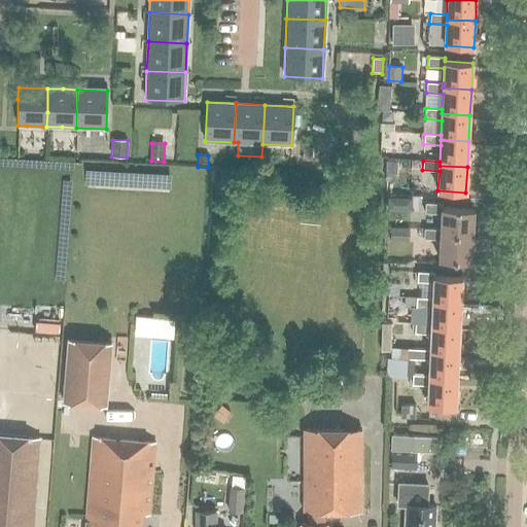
[(396,207),(397,198),(388,198),(387,211),(392,211),(396,207)]
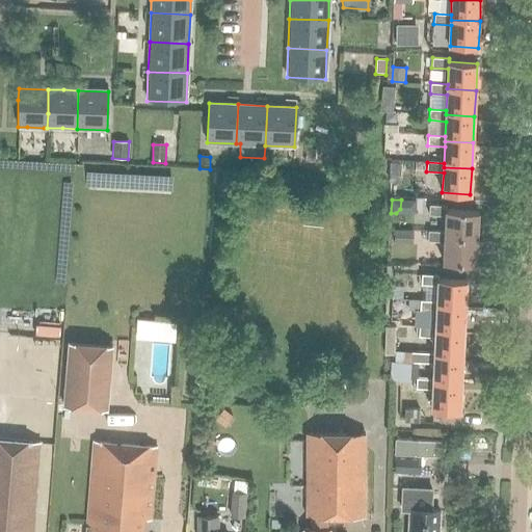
[(446,217),(446,232),(446,238),(477,239),(479,212),(447,210),(447,207),(430,206),(430,216),(446,217)]
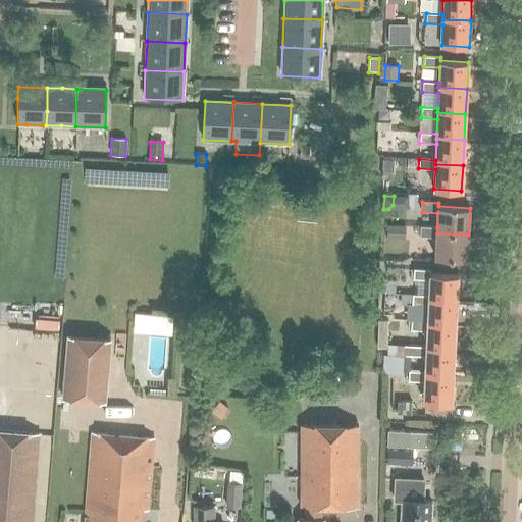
[(386,240),(405,241),(406,227),(386,225),(386,240)]
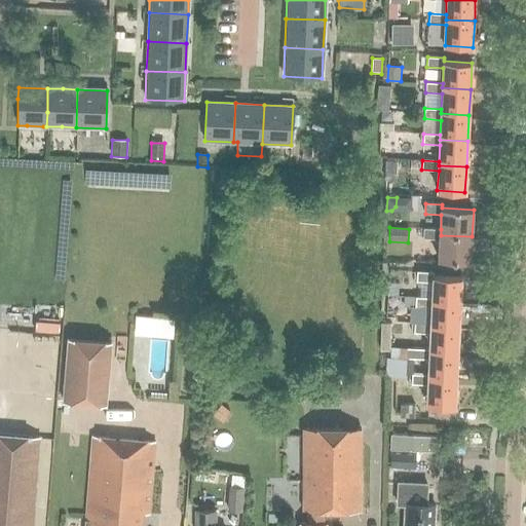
[(441,235),(441,229),(423,228),(423,239),(440,240),(439,261),(471,263),(472,236),(441,235)]
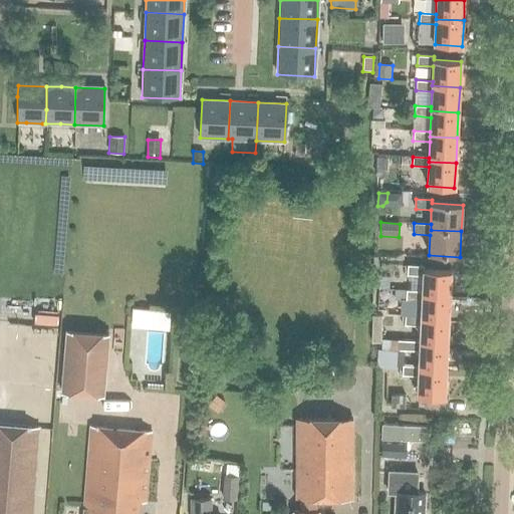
[(423,296),(450,298),(451,273),(424,271),(424,267),(408,266),(408,276),(424,277),(423,292),(423,296)]
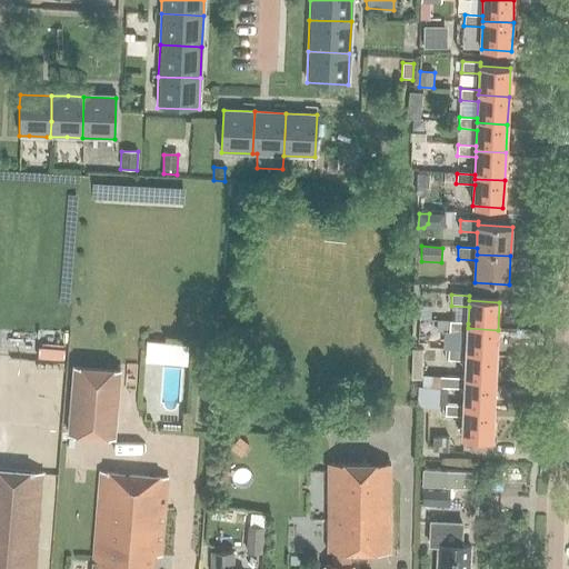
[(467,335),(466,350),(466,356),(496,358),(498,330),(468,328),(468,323),(450,321),(449,332),(467,335)]
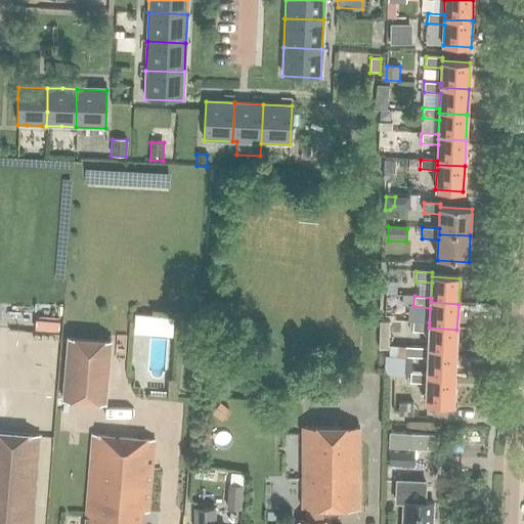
[(405,315),(405,299),(388,299),(388,315),(405,315)]
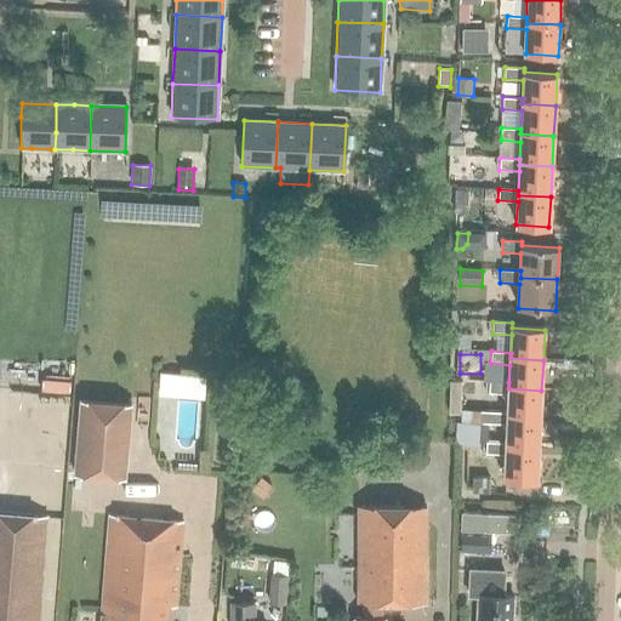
[(72,376),(72,355),(15,355),(15,376),(72,376)]
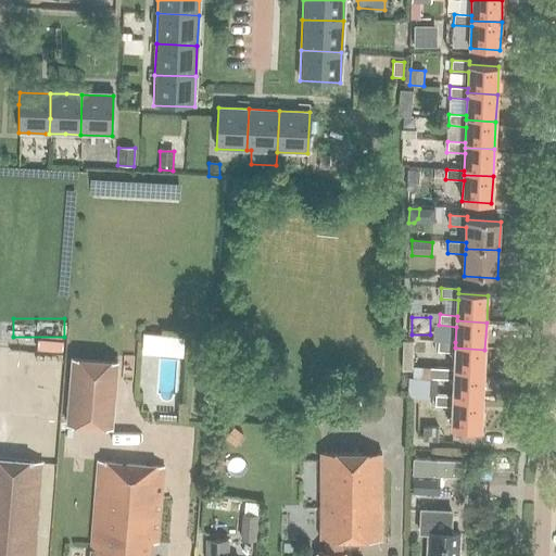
[(169,357),(184,358),(185,338),(171,337),(169,357)]
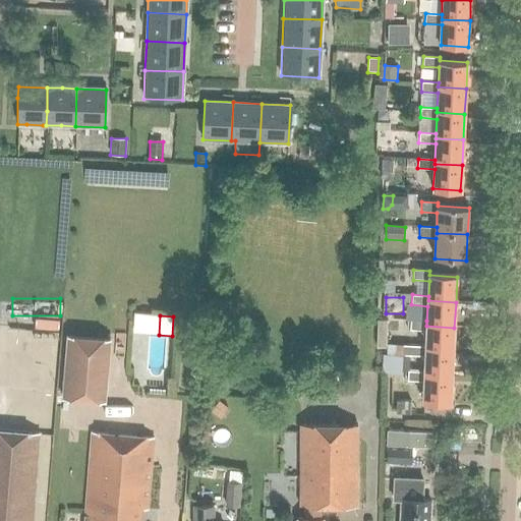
[(378,320),(377,347),(387,347),(387,321),(378,320)]
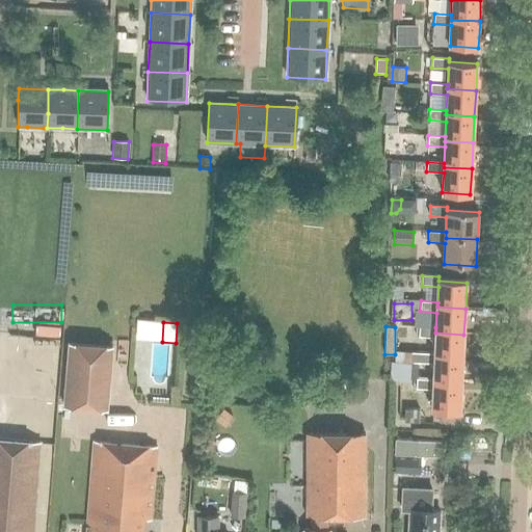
[(433,358),(462,361),(463,335),(435,333),(435,327),(419,326),(419,338),(434,339),(434,354),(433,358)]
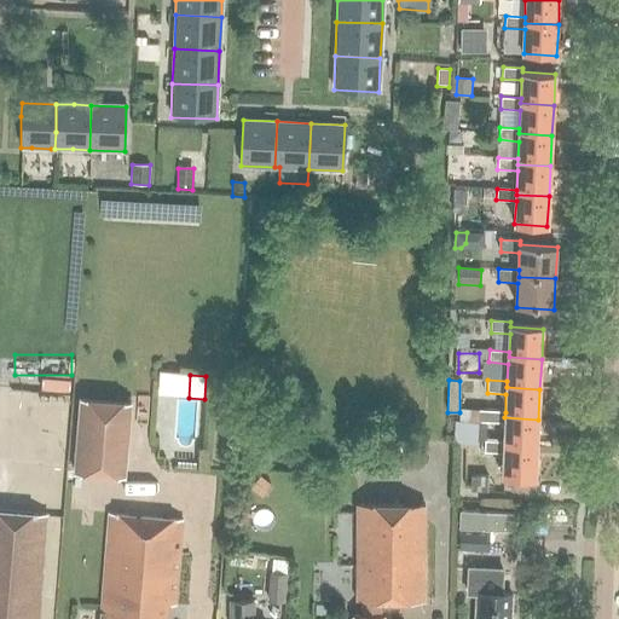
[(132,401),(79,398),(73,474),(126,478),(132,401)]
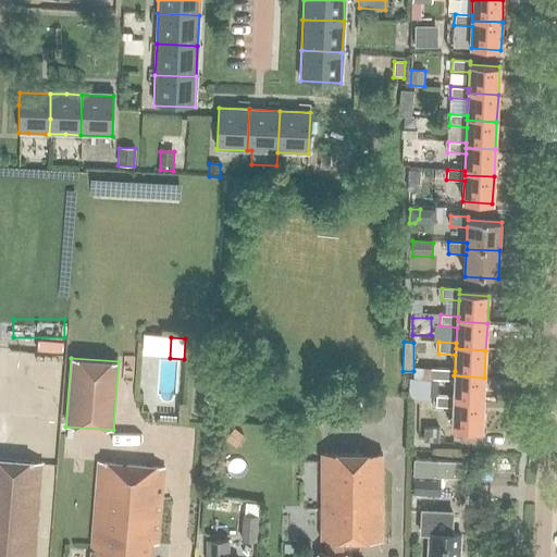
[(416,368),(416,380),(426,380),(426,369),(416,368)]
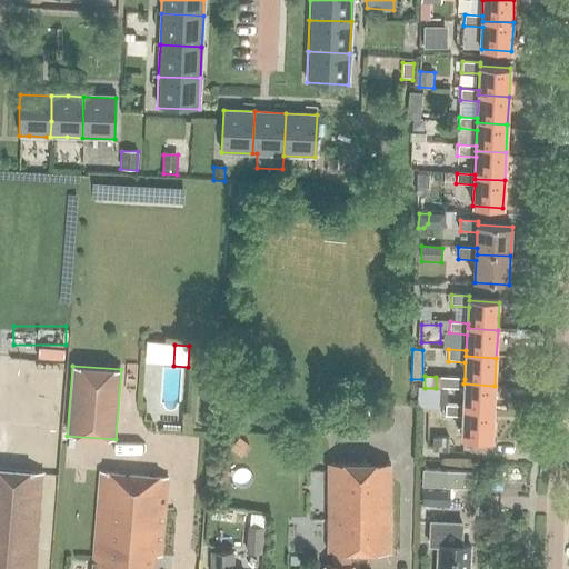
[(463,390),(462,406),(462,411),(493,413),(495,386),(463,383),(465,379),(447,378),(446,389),(463,390)]
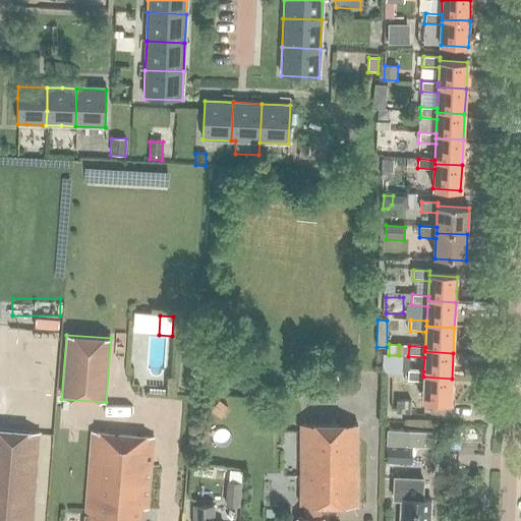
[(423,377),(423,371),(408,370),(407,381),(423,382),(422,402),(451,404),(452,379),(423,377)]
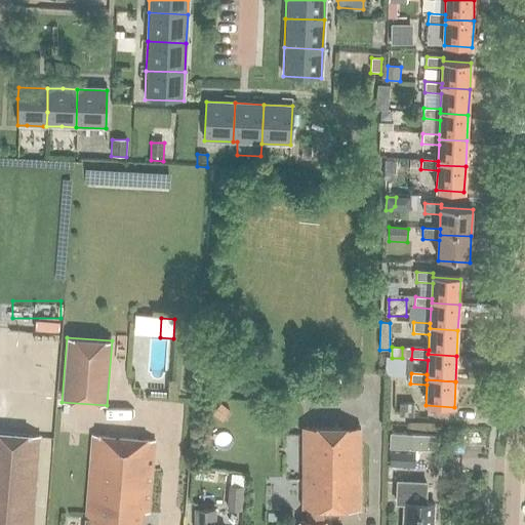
[(400,403),(400,417),(413,417),(413,404),(400,403)]
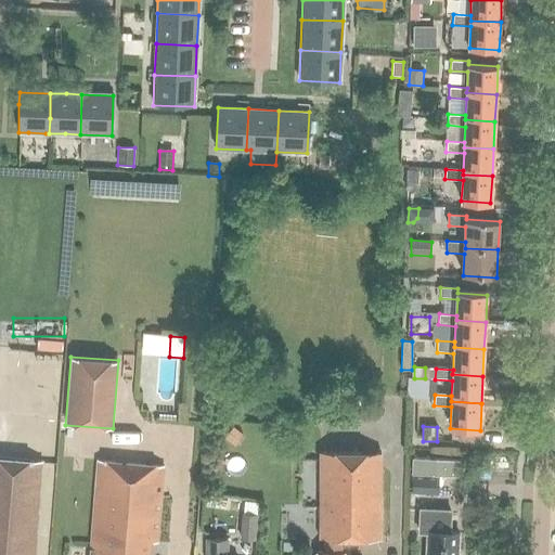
[(243,435),(233,427),(222,440),(232,449),(243,435)]
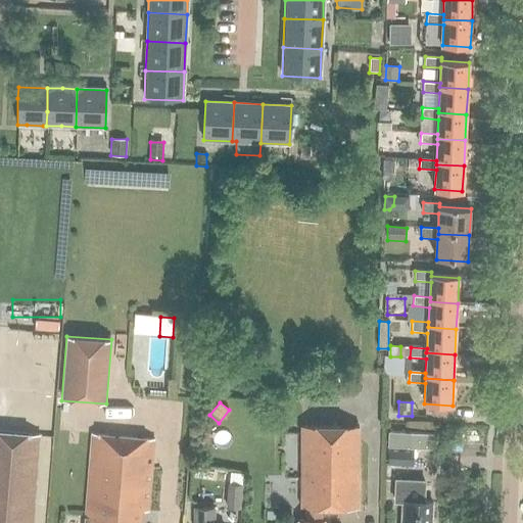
[(322,507),(358,507),(359,426),(302,425),(301,506),(305,506),(305,519),(297,519),(297,522),(325,522),(325,519),(322,519),(322,507)]
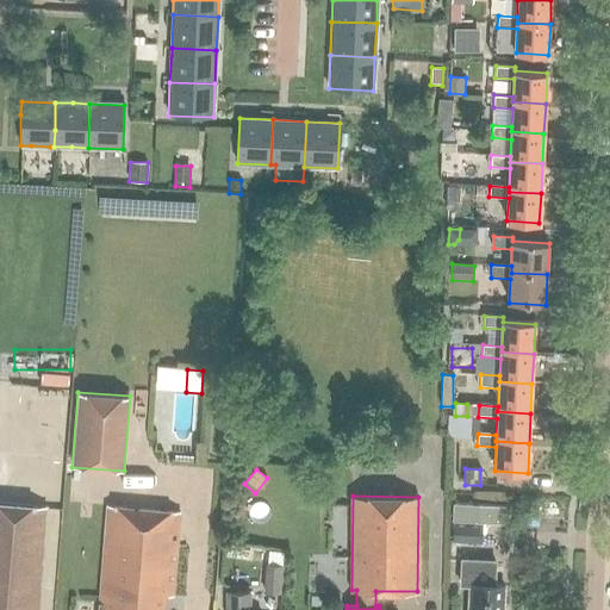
[(0,609),(36,609),(42,504),(0,502),(0,609)]
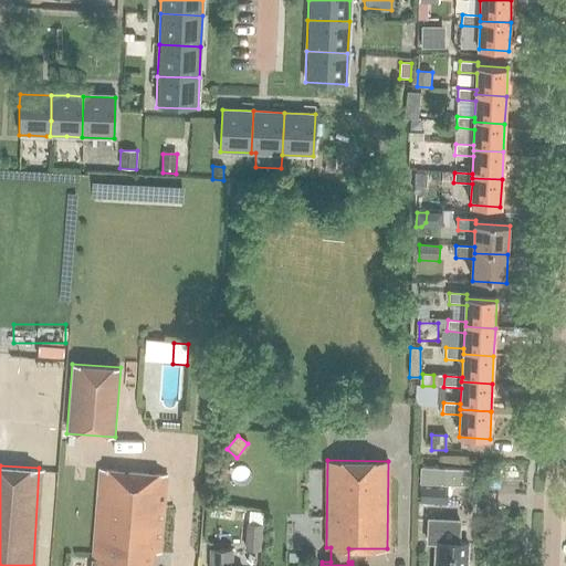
[(421,486),(456,486),(456,468),(421,468),(421,486)]
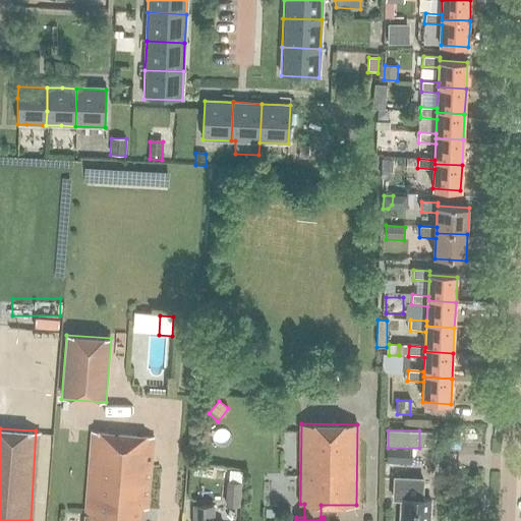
[(139,520),(140,514),(146,515),(153,438),(92,432),(83,520),(139,520)]
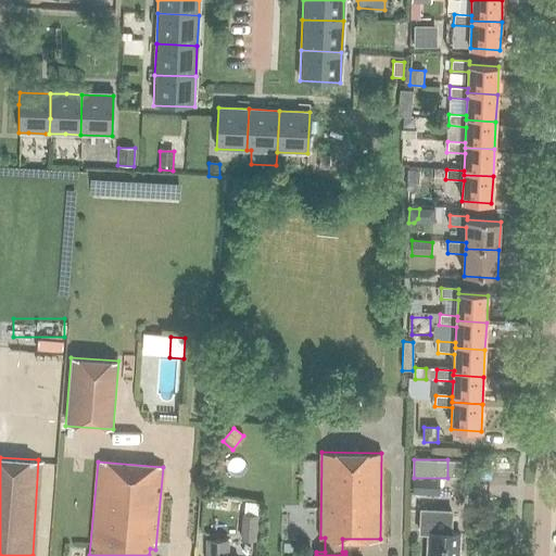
[(414,496),(441,496),(441,481),(414,480),(414,496)]
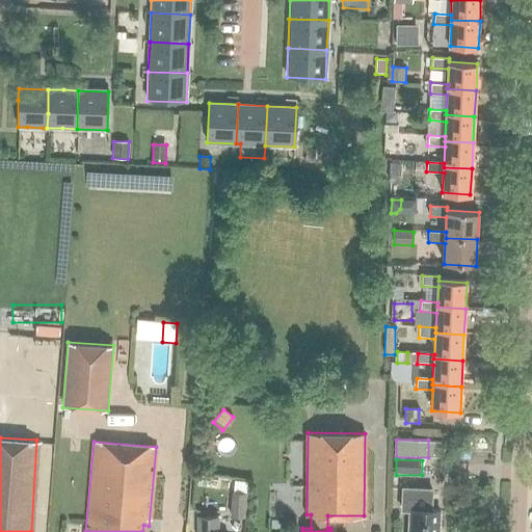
[(439,531),(440,511),(433,511),(434,489),(402,487),(401,509),(409,510),(407,531),(439,531)]
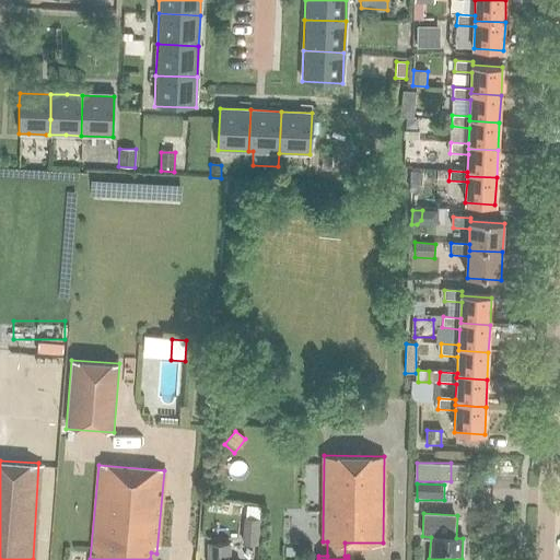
[(259,520),(246,520),(244,544),(258,545),(259,520)]
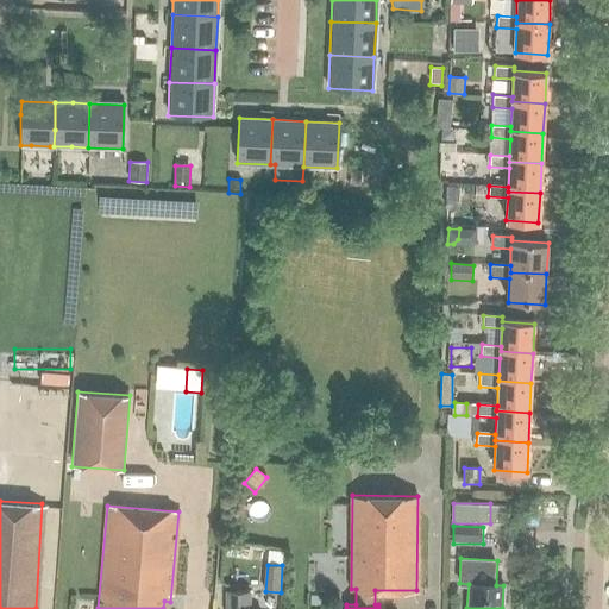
[(249,608),(249,590),(227,590),(227,608),(249,608)]
